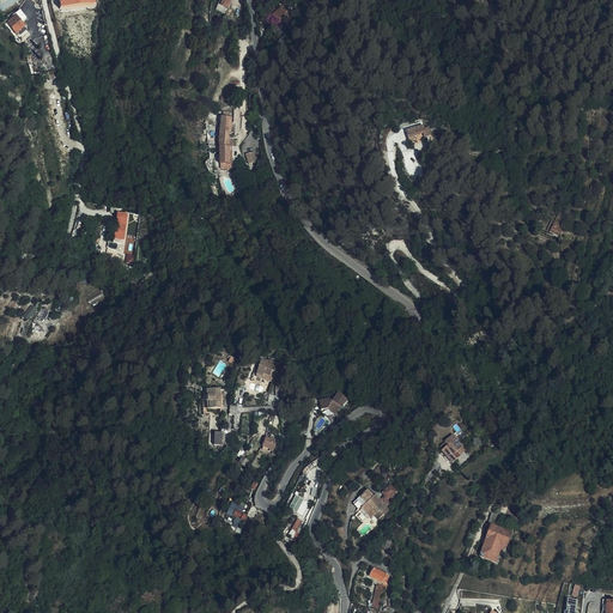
[(18,1),(17,0),(4,0),(0,2),(0,7),(2,11),(18,1)]
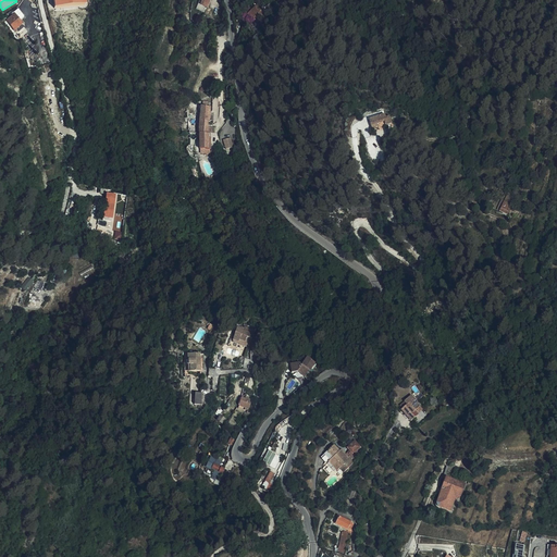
[(37,9),(35,0),(28,0),(31,10),(37,9)]
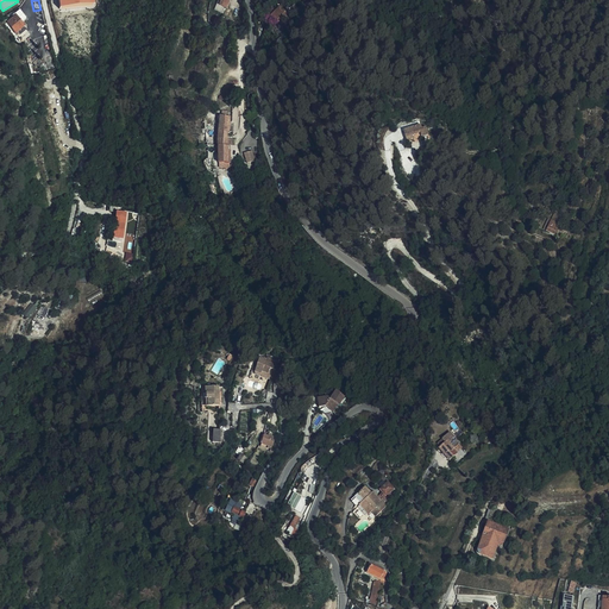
[(284,13),(280,10),(271,18),(282,29),(286,25),(284,24),(289,20),(290,22),(295,17),(294,16),(299,12),(294,6),(289,11),(289,10),(284,13)]
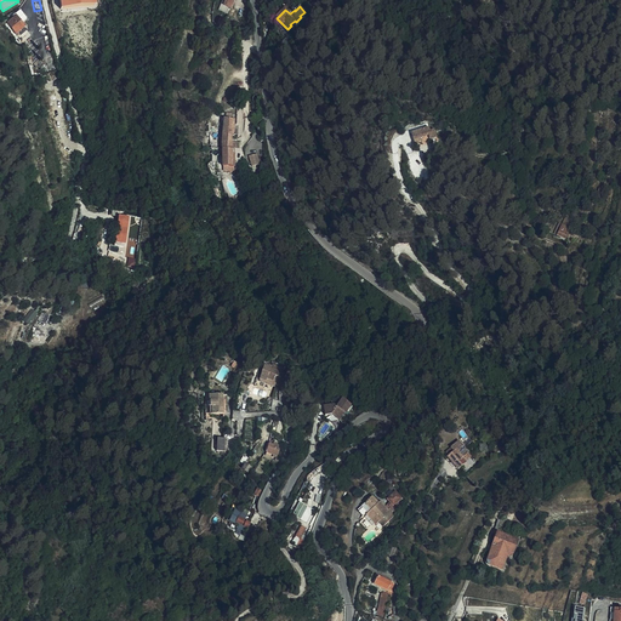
[(26,27),(17,16),(7,23),(16,34),(26,27)]
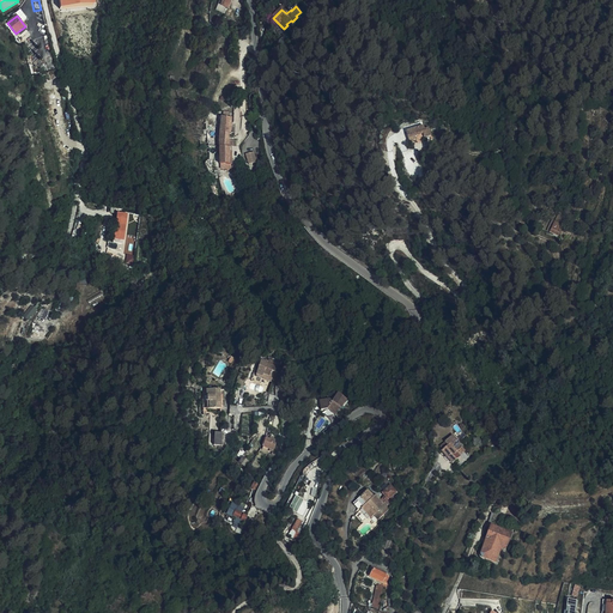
[(274,23),(268,17),(262,23),(268,29),(274,23)]
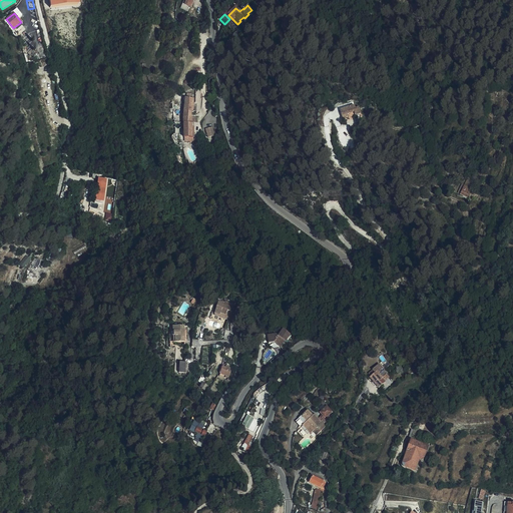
[(191,138),(192,129),(190,129),(191,112),(193,112),(193,99),(184,98),(182,113),(183,137),(185,137),(185,139),(189,139),(189,137),(191,138)]
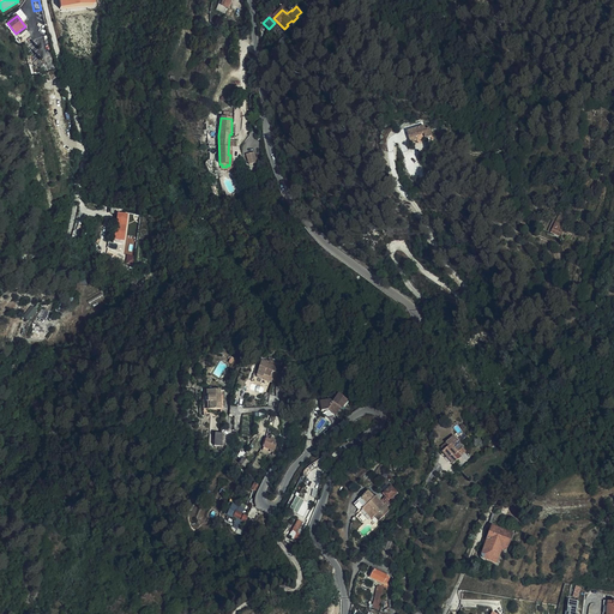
[(258,162),(254,152),(246,155),(250,164),(258,162)]
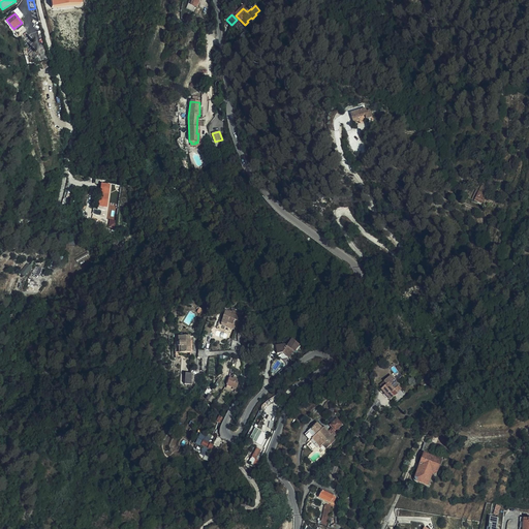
[(491,184),(486,181),(485,185),(480,193),(486,195),(491,184)]
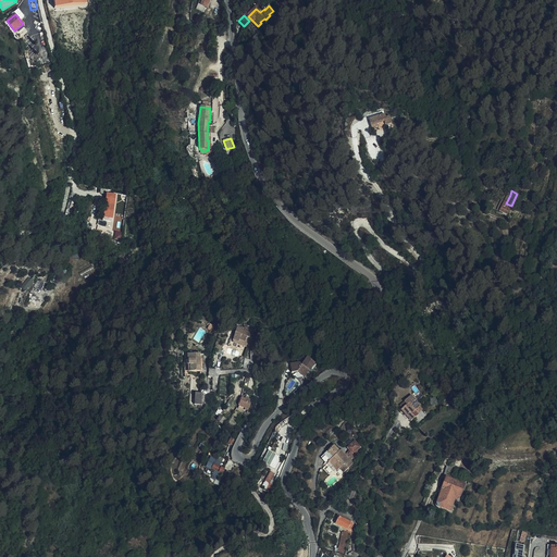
[(112,215),(114,197),(109,196),(108,205),(107,205),(106,215),(108,215),(112,215)]
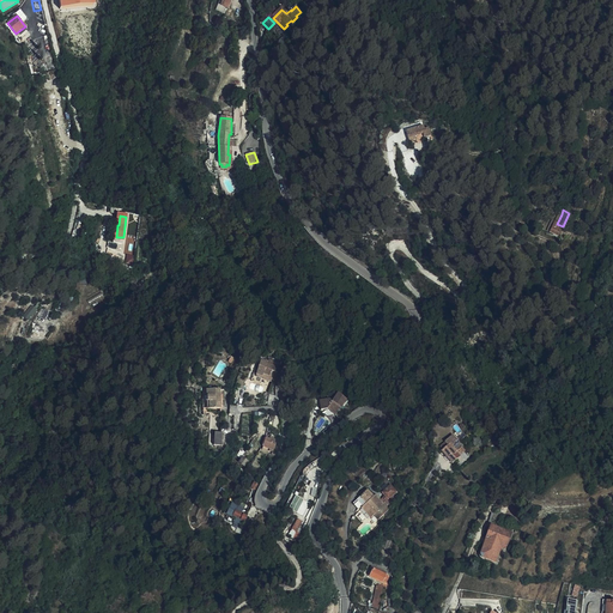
[(550,234),(552,235),(558,237),(562,229),(563,226),(557,224),(554,223),(550,234)]
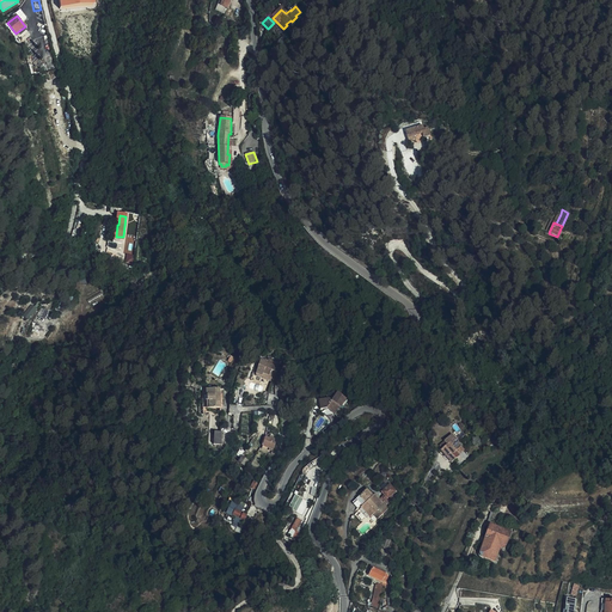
[(24,316),(30,319),(37,307),(31,304),(24,316)]
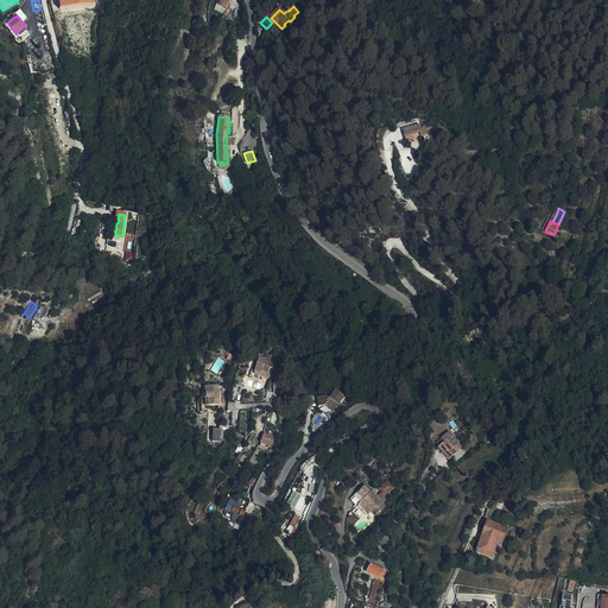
[(255,373),(261,374),(261,372),(268,374),(270,368),(273,369),(274,365),(270,363),(265,362),(266,360),(259,359),(254,372),(255,373)]
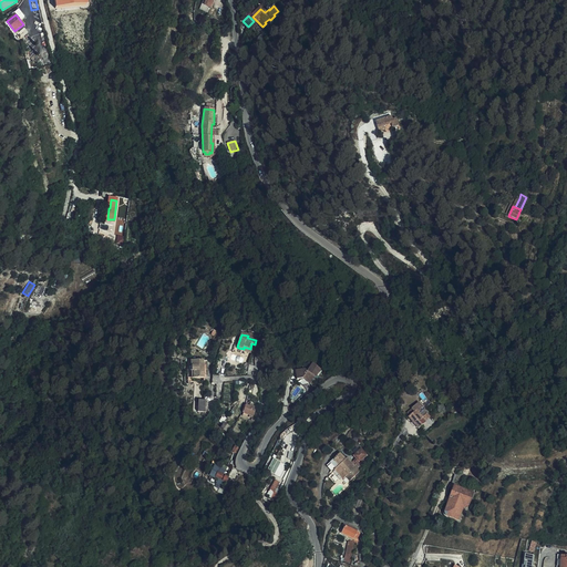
[(249,351),(244,349),(238,348),(237,349),(251,353),(255,344),(251,343),(250,349),(249,351)]
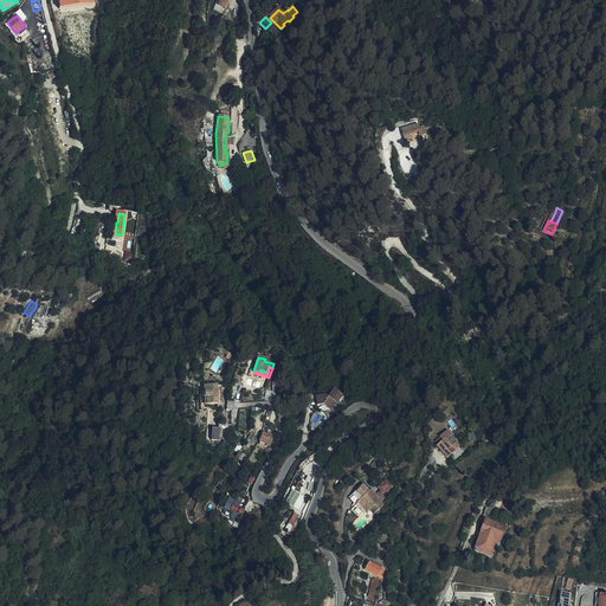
[(218,397),(218,391),(217,385),(204,386),(205,405),(218,404),(218,397)]
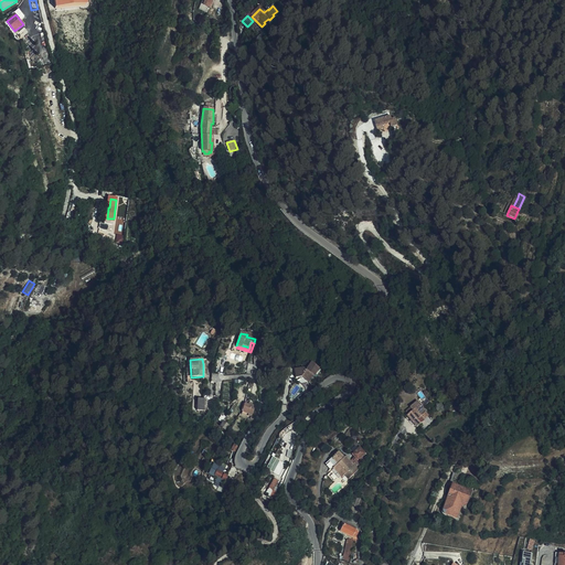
[(296,380),(319,377),(318,365),(295,368),(296,380)]
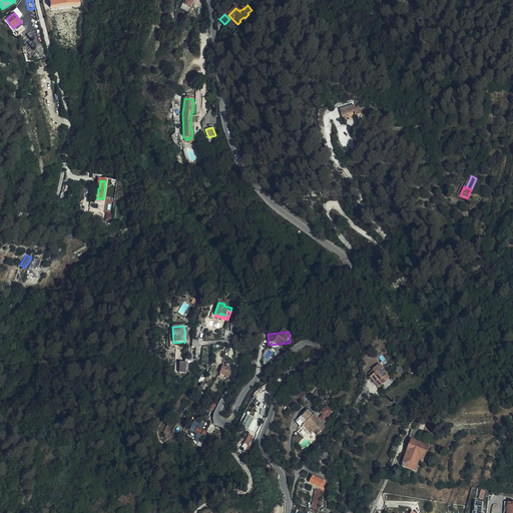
[(378,366),(373,371),(375,373),(381,380),(387,375),(378,366)]
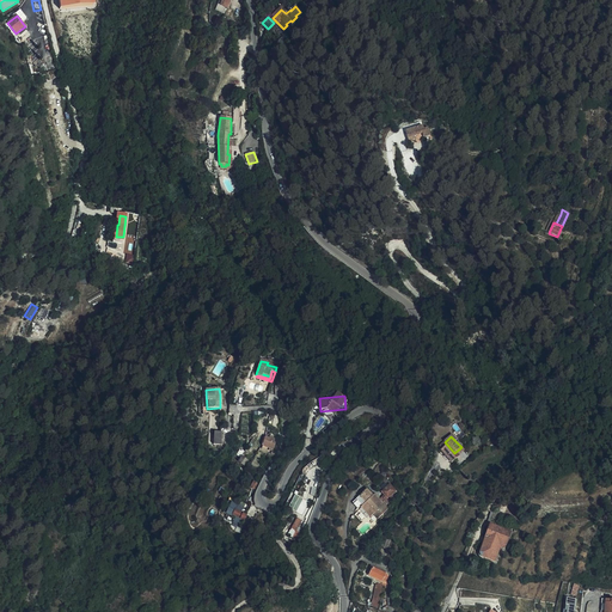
[(279,440),(274,439),(274,441),(270,440),(268,447),(269,448),(274,450),(274,451),(275,451),(276,450),(279,440)]
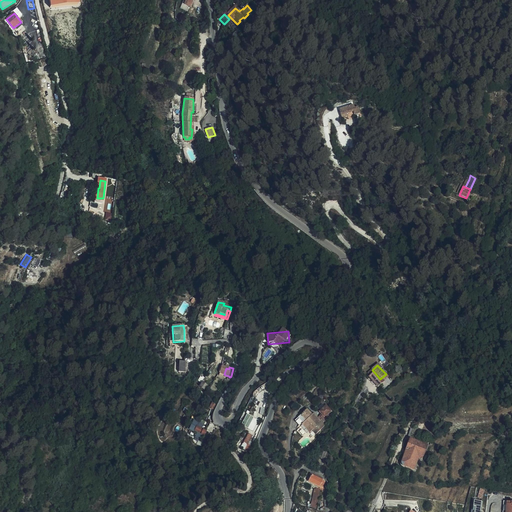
[(374,372),(370,377),(369,378),(378,387),(384,383),(380,379),(374,372)]
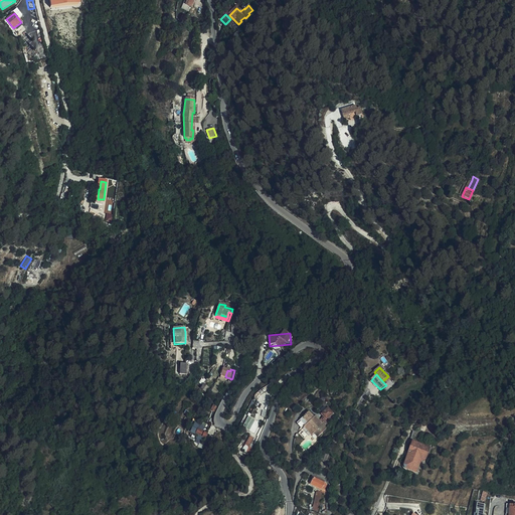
[(325,418),(321,421),(325,425),(332,419),(330,417),(333,413),(328,407),(321,414),(323,416),(325,418)]
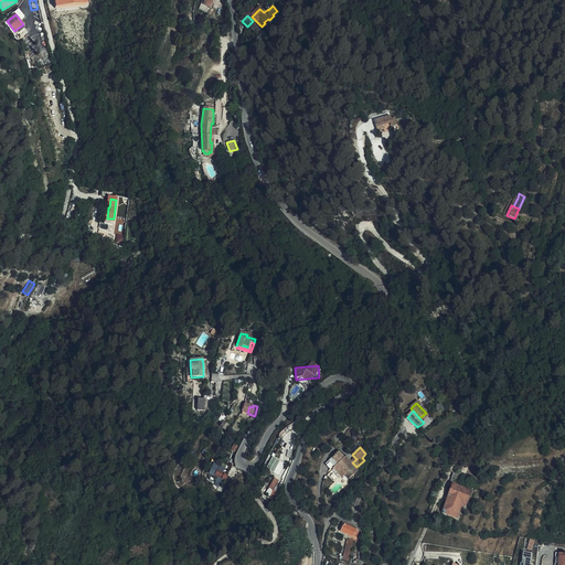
[(344,476),(349,479),(359,469),(356,467),(352,462),(351,461),(347,457),(344,458),(339,452),(331,459),(338,465),(334,468),(333,469),(342,478),(344,476)]
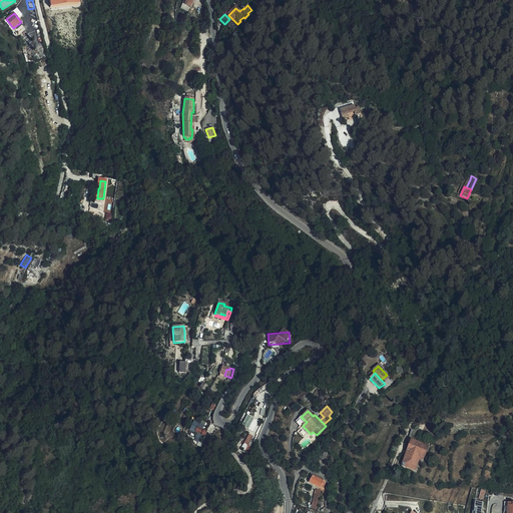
[(246,415),(241,426),(254,432),(260,420),(246,415)]
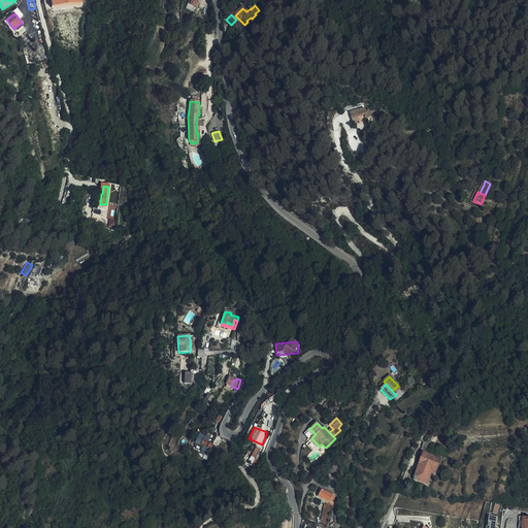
[(316,434),(309,429),(304,434),(308,438),(309,437),(312,437),(316,434)]
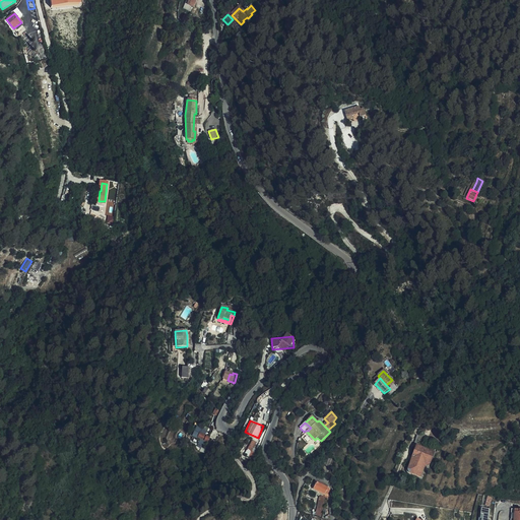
[(206,436),(199,433),(197,437),(200,439),(197,445),(202,447),(206,436)]
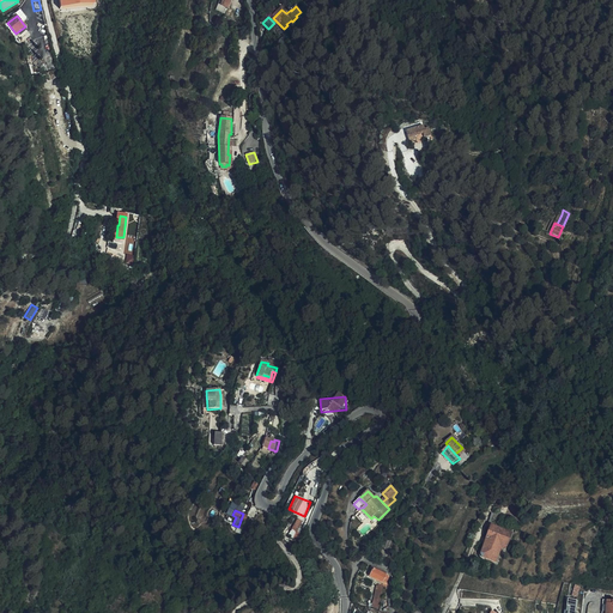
[(491,527),(486,539),(489,540),(487,547),(492,550),(487,560),(495,563),(501,548),(502,545),(507,546),(511,534),(491,527)]
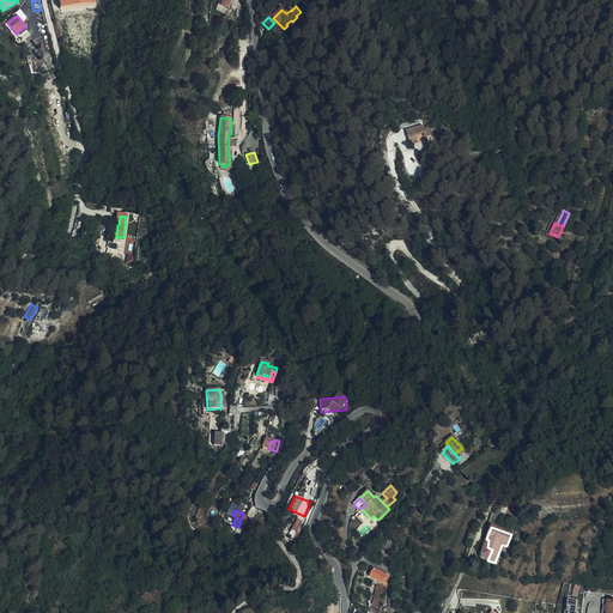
[(489,540),(486,539),(481,552),(481,554),(481,557),(483,558),(484,559),(487,560),(492,550),(487,547),(489,540)]
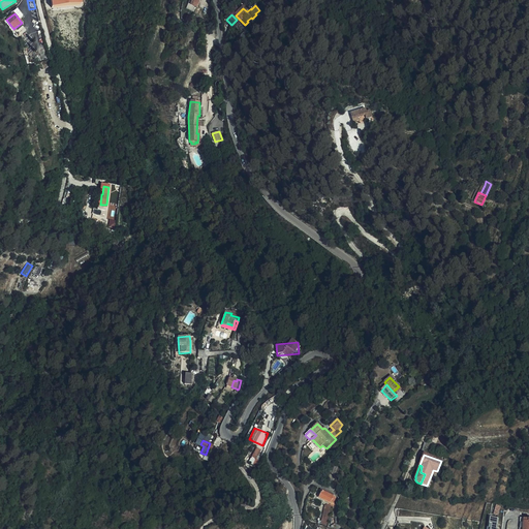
[(330,503),(333,496),(321,491),(318,498),(330,503)]
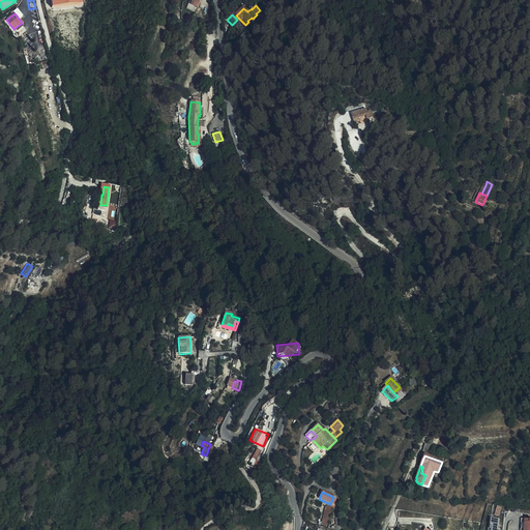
[(328,526),(331,507),(329,506),(326,507),(322,525),(328,526)]
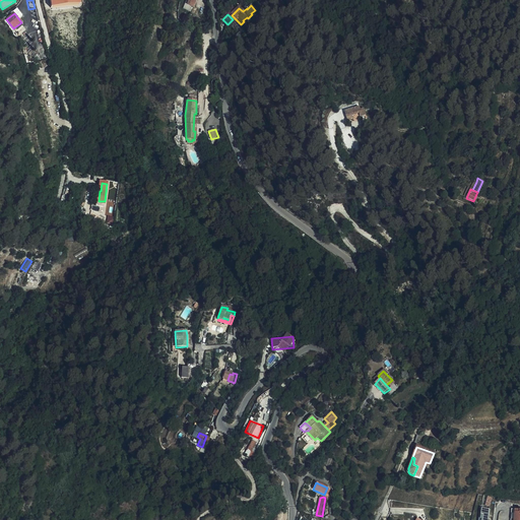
[(488,519),(490,509),(480,508),(478,519),(488,519)]
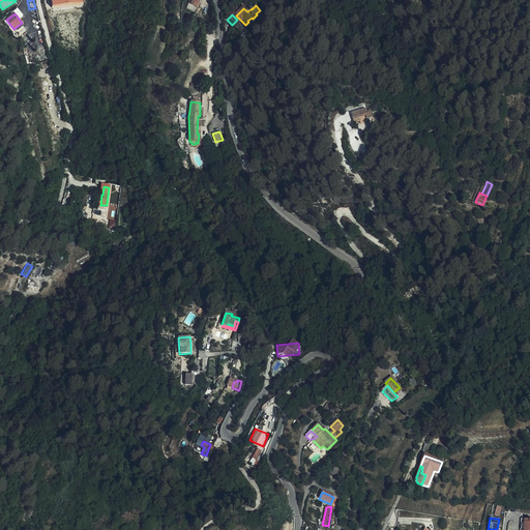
[(529,529),(529,520),(521,520),(520,529),(529,529)]
